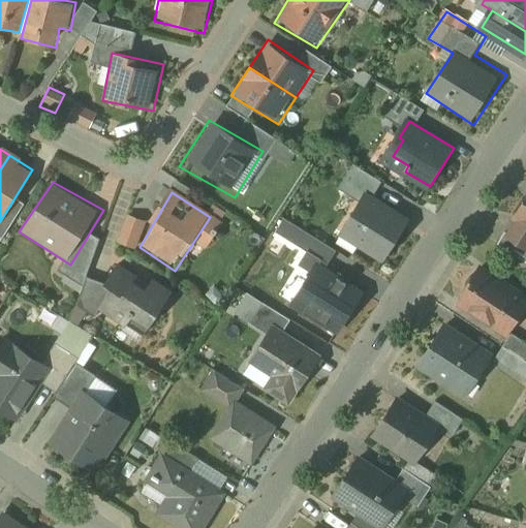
[(408,220),(391,209),(383,205),(368,195),(348,226),(347,228),(362,237),(359,241),(385,257),(408,220)]
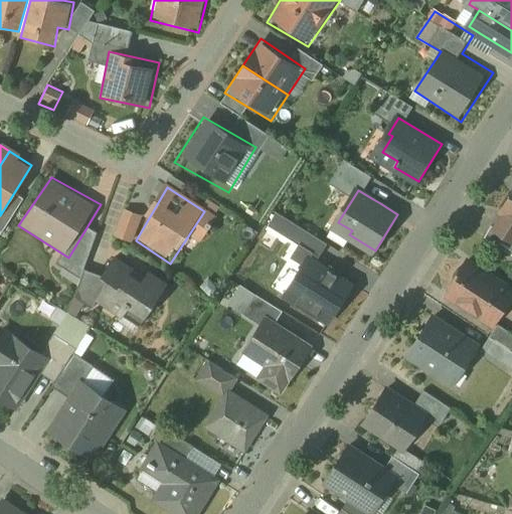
[(511,199),(503,212),(505,214),(496,228),(511,238),(511,199)]
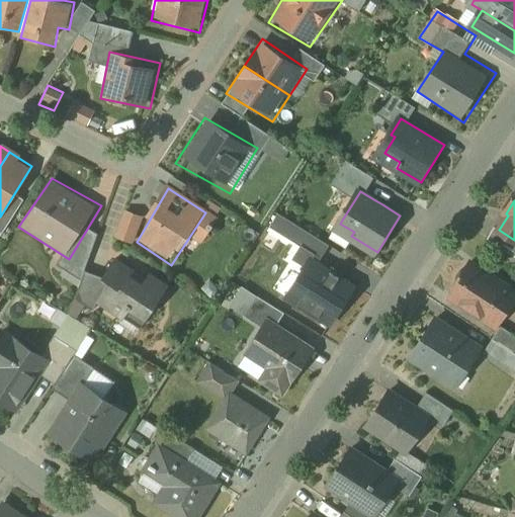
[(174,277),(122,250),(88,310),(137,337),(174,277)]
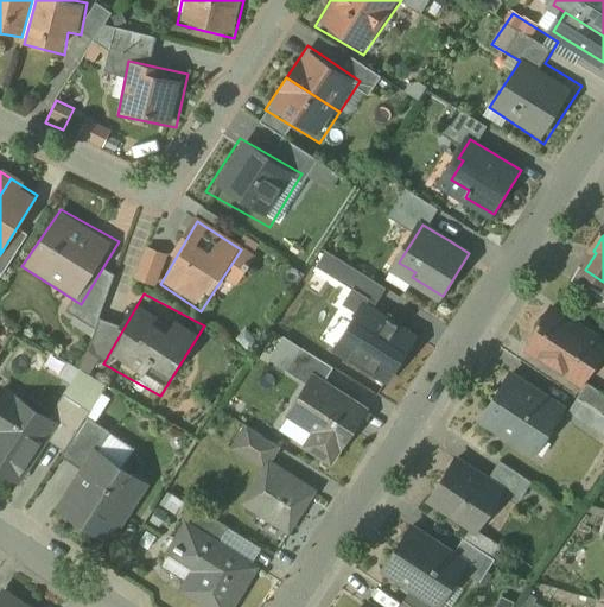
[(603,335),(552,304),(517,352),(586,397),(603,371),(603,335)]
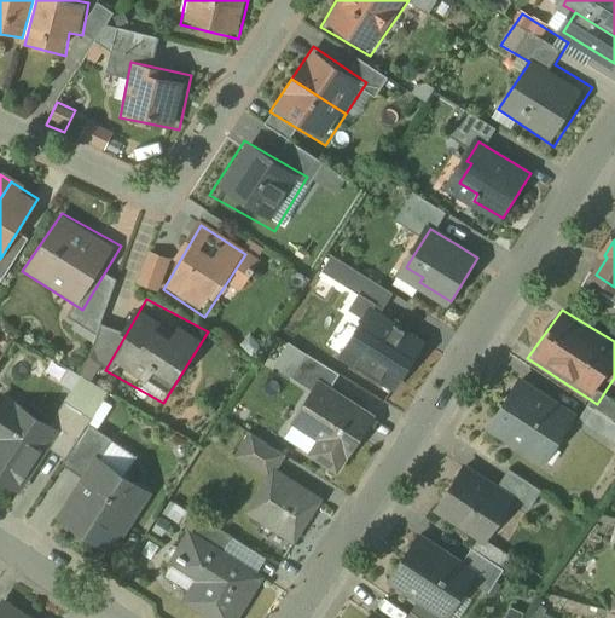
[(347,357),(396,388),(425,342),(375,311),(359,336),(364,339),(353,358),(348,354),(347,357)]
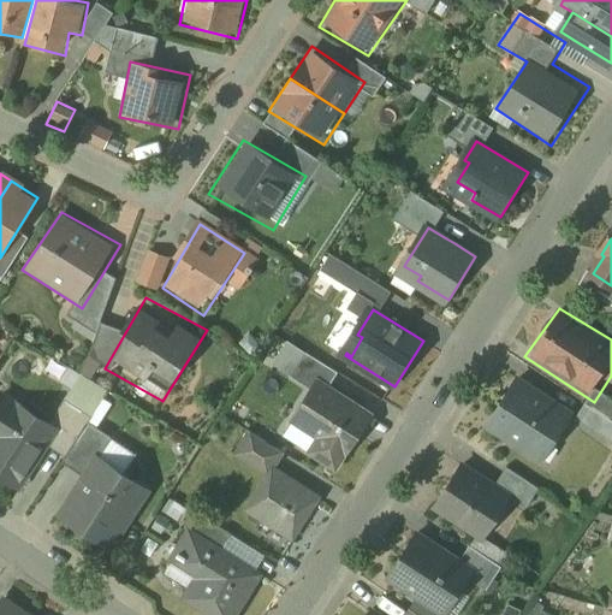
[(518,378),(482,427),(541,471),(578,418),(518,378)]
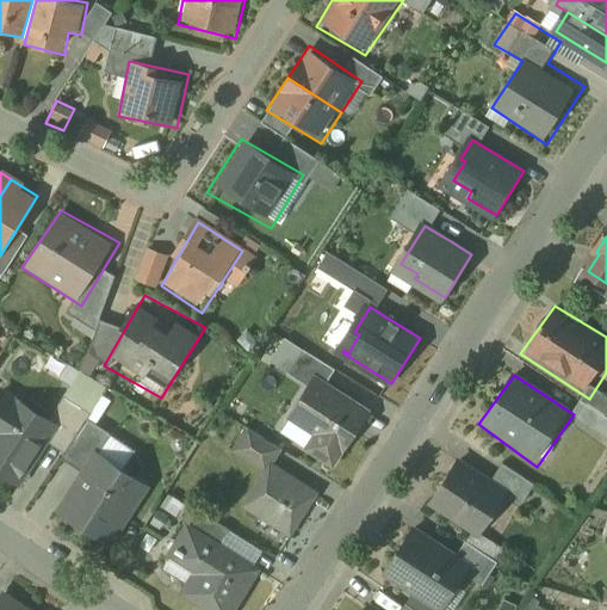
[(370,412),(353,400),(352,402),(317,380),(298,410),(313,419),(309,425),(321,432),(311,447),(335,462),(345,448),(346,449),(370,412)]
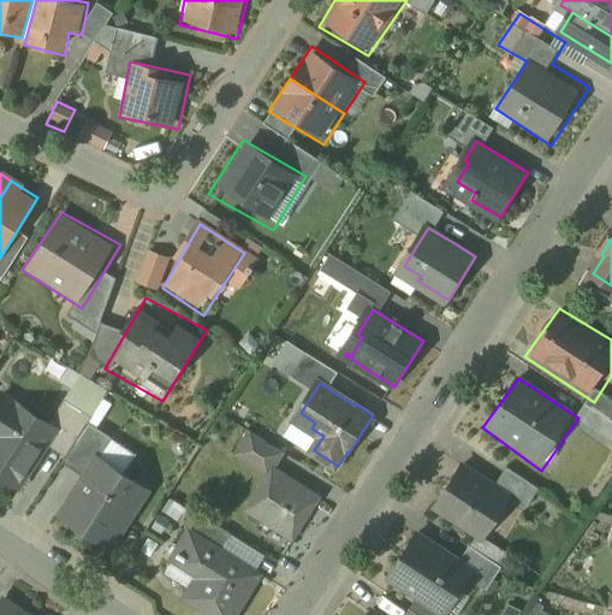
[(48,425),(1,394),(0,395),(0,491),(13,501),(51,445),(59,431),(48,425)]
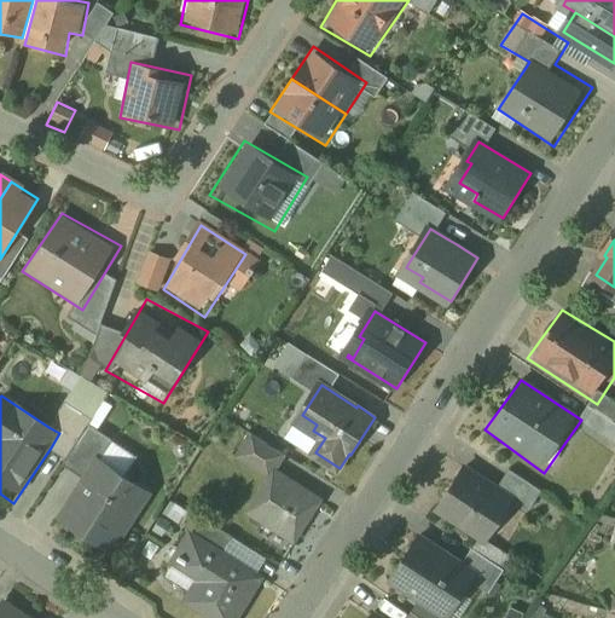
[(93,420),(64,402),(48,427),(59,433),(51,448),(69,458),(88,427),(93,420)]
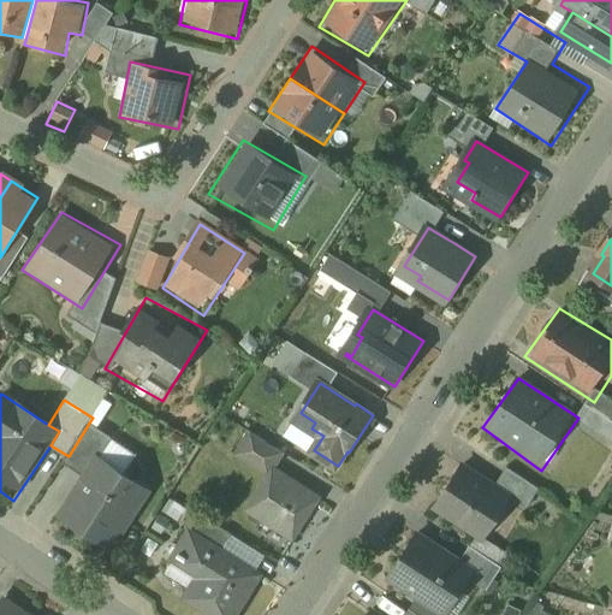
[(63,466),(85,479),(96,461),(111,439),(88,425),(69,456),(63,466)]
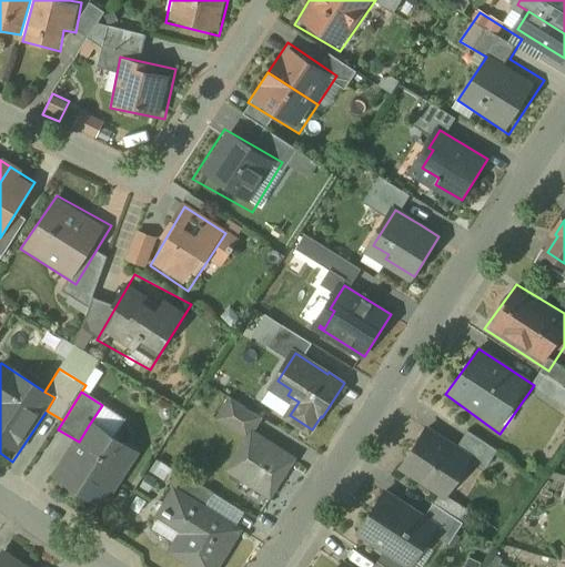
[(430,423),(395,474),(445,504),(478,457),(430,423)]
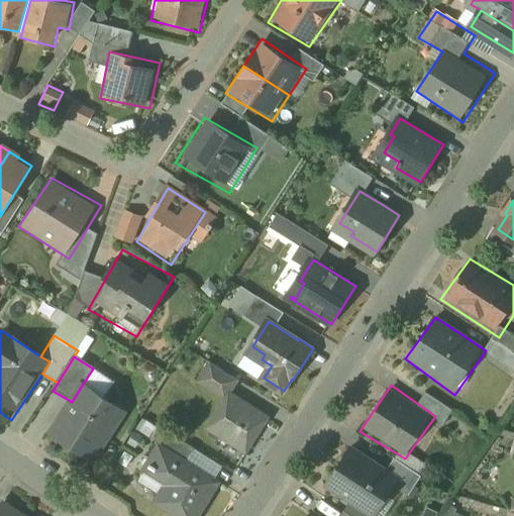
[(129,415),(81,387),(72,402),(50,439),(98,468),(129,415)]
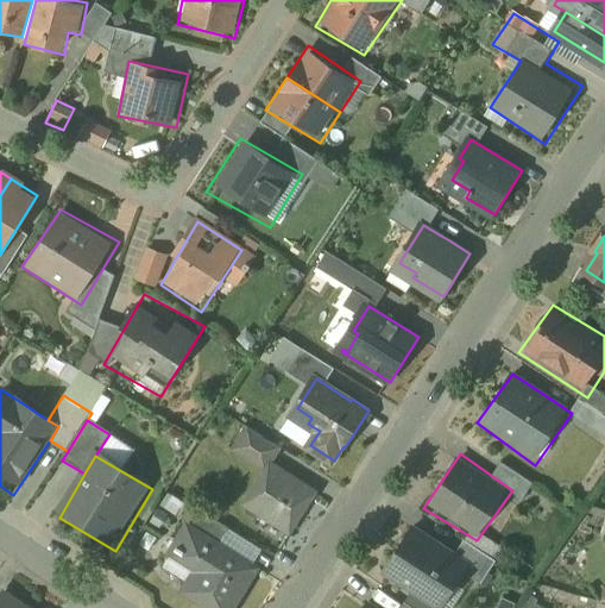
[(319,490),(272,462),(246,503),(292,532),(319,490)]
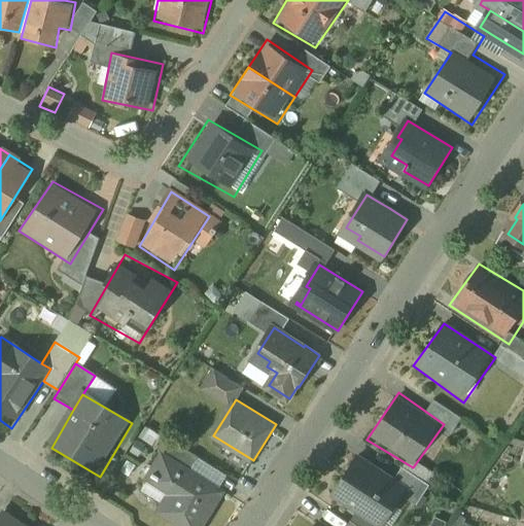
[(203,525),(224,493),(162,455),(148,477),(173,492),(159,517),(174,525),(203,525)]
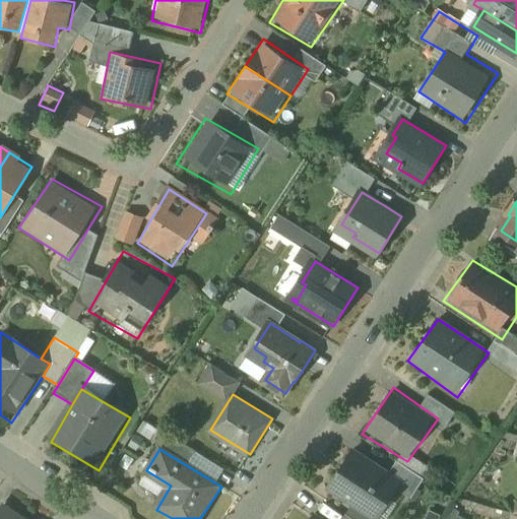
[(354,450),(331,487),(372,513),(385,494),(390,498),(401,480),(390,472),(354,450)]
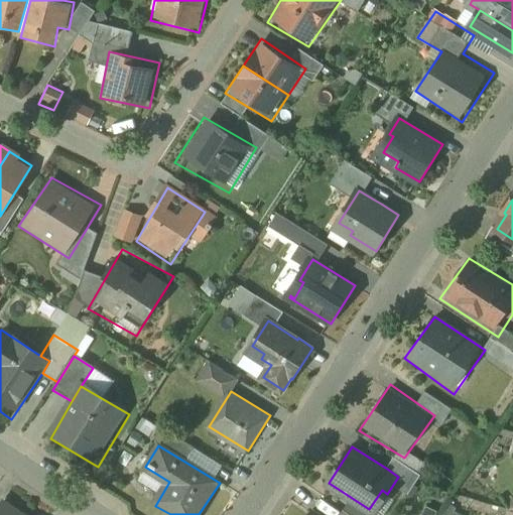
[(17,514),(1,504),(0,505),(0,514),(17,514)]
